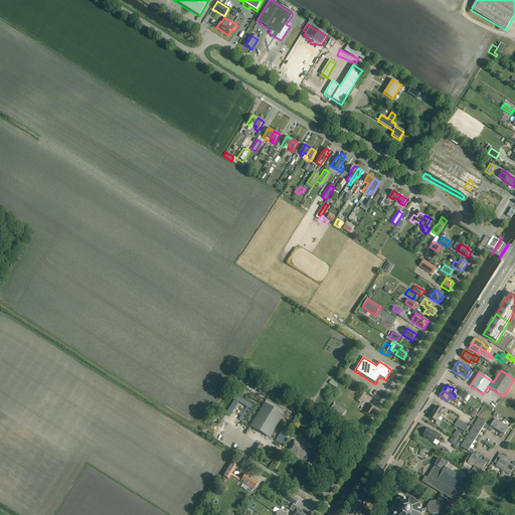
[(465,399),(467,397),(468,395),(465,393),(462,391),(461,393),(459,396),(465,399)]
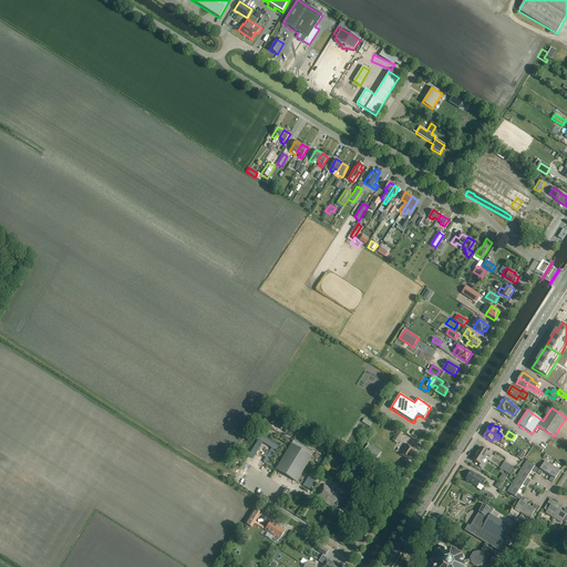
[(398,444),(403,435),(398,432),(392,441),(398,444)]
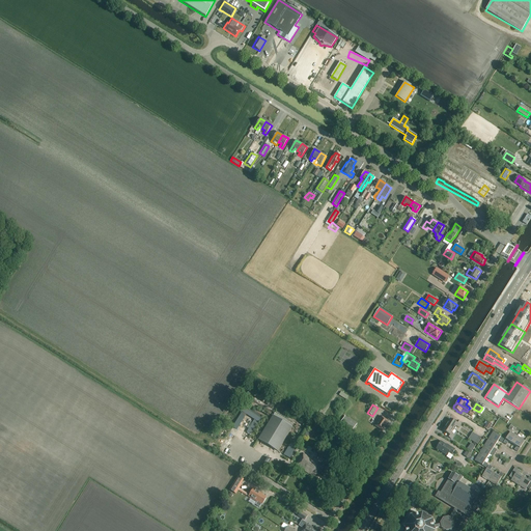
[(260,418),(244,409),(242,413),(258,422),(260,418)]
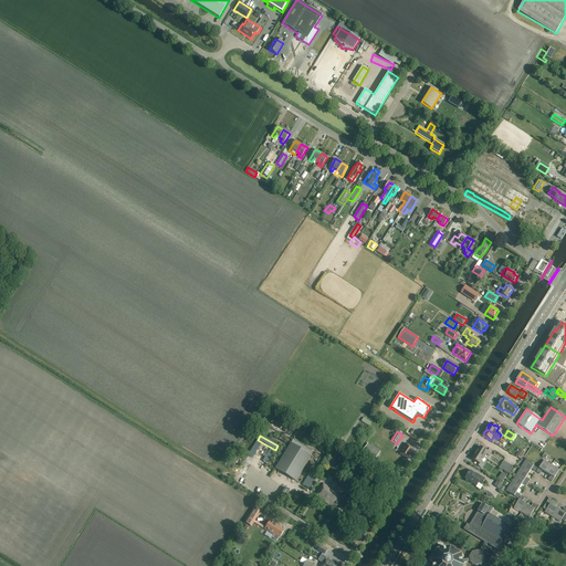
[(296,482),(312,457),(291,443),(275,469),(296,482)]
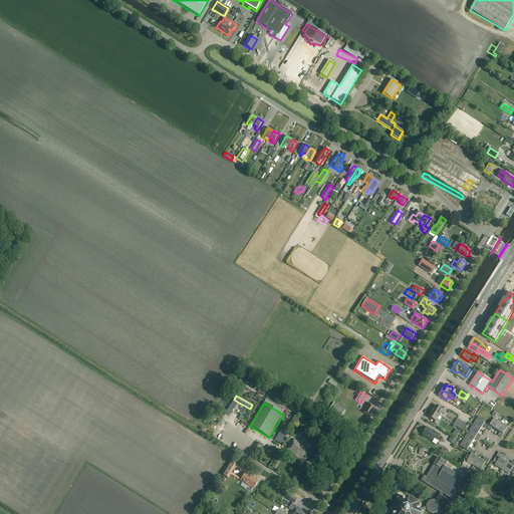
[(330,409),(341,417),(345,411),(333,403),(330,409)]
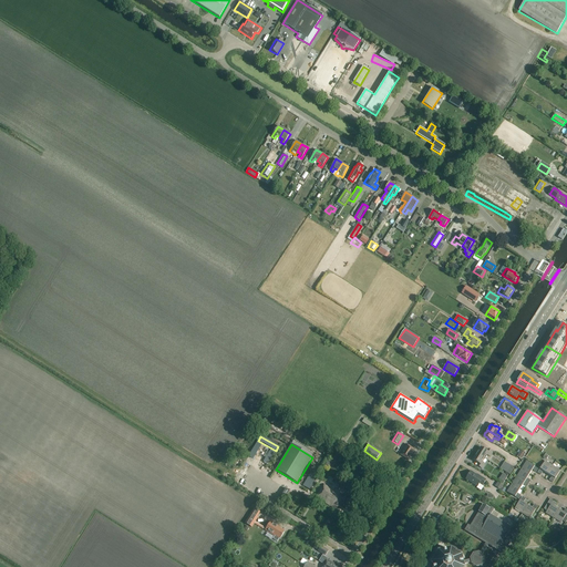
[(409,461),(415,450),(406,444),(400,455),(409,461)]
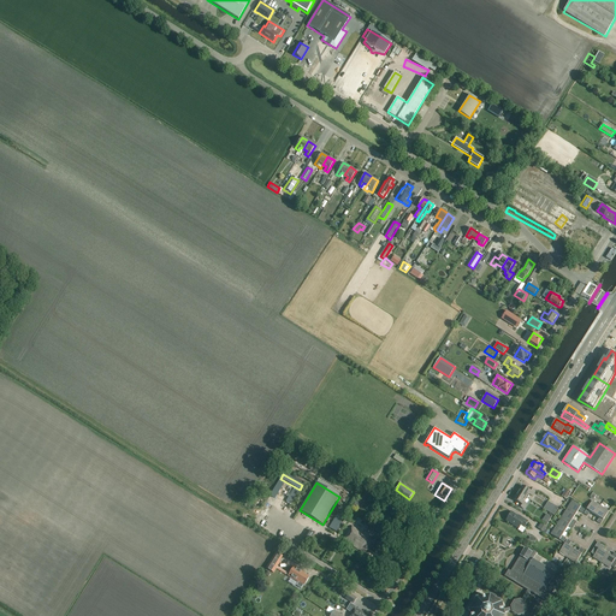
[(517,493),(527,498),(529,495),(532,496),(535,491),(531,489),(529,491),(522,486),(517,493)]
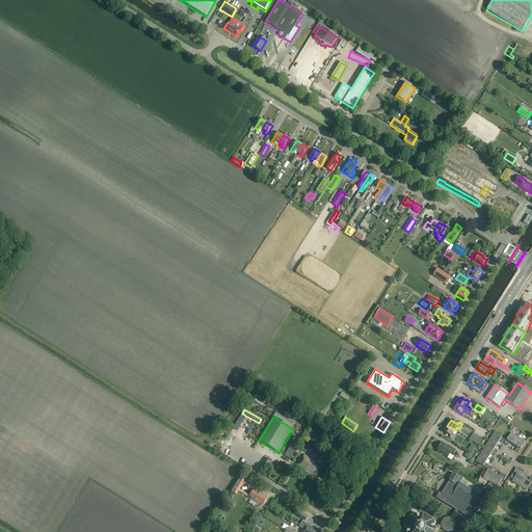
[(453,434),(455,430),(447,426),(444,431),(450,435),(448,437),(452,441),(455,435),(453,434)]
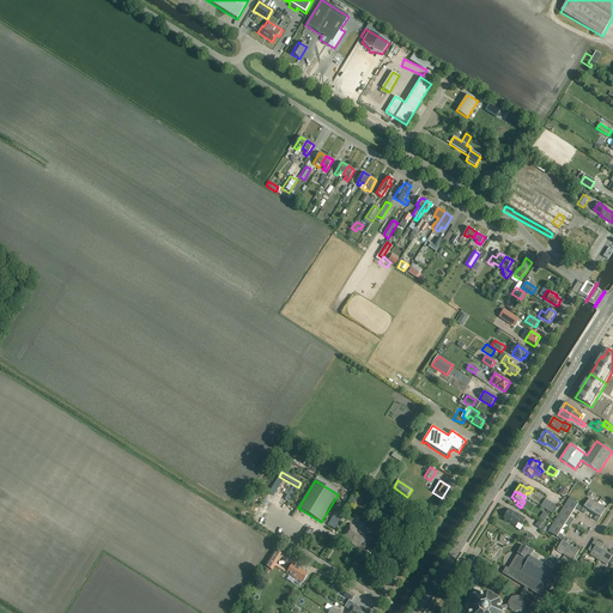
[(564,507),(574,513),(576,508),(580,510),(582,507),(569,498),(564,507)]
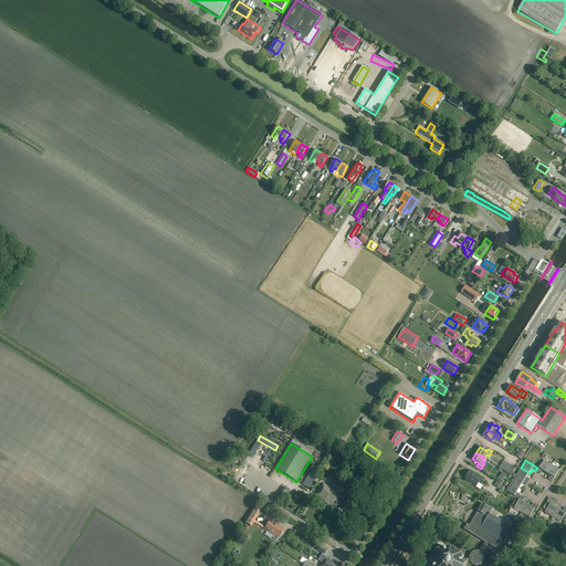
[(552,465),(553,464),(549,462),(549,463),(544,460),(536,472),(541,474),(543,471),(547,473),(552,465)]
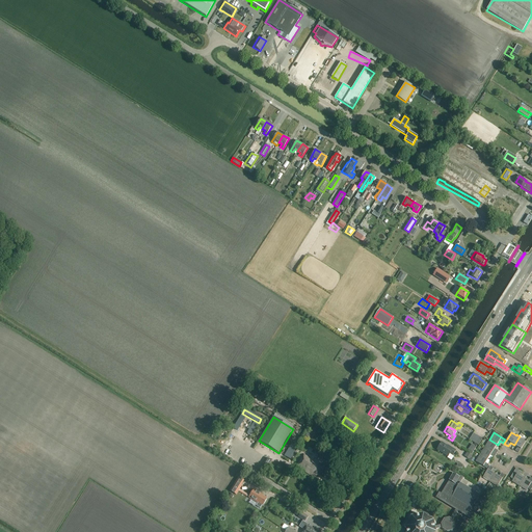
[(478,446),(482,440),(474,433),(470,440),(478,446)]
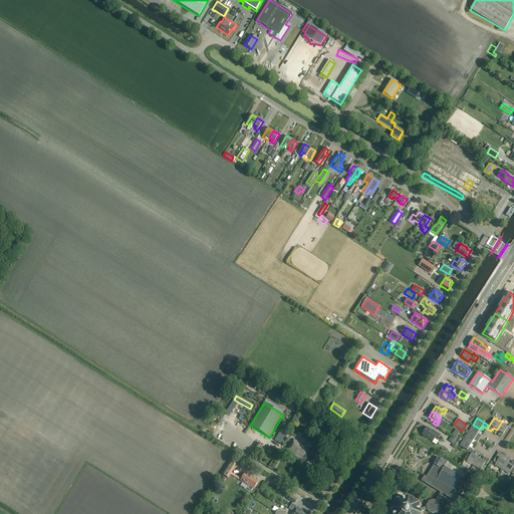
[(501,423),(497,430),(500,432),(498,436),(501,438),(508,427),(501,423)]
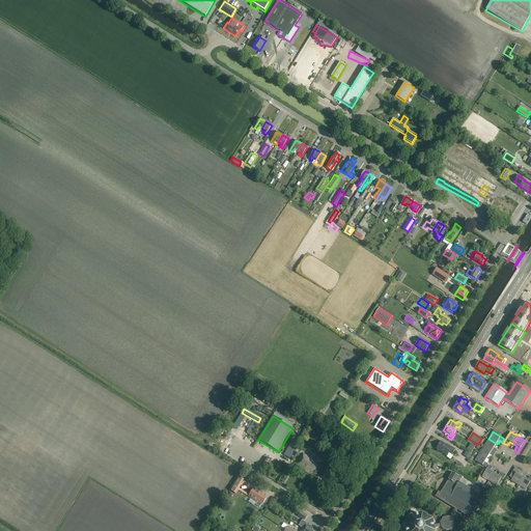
[(494,448),(497,444),(488,439),(484,446),(496,453),(497,450),(494,448)]
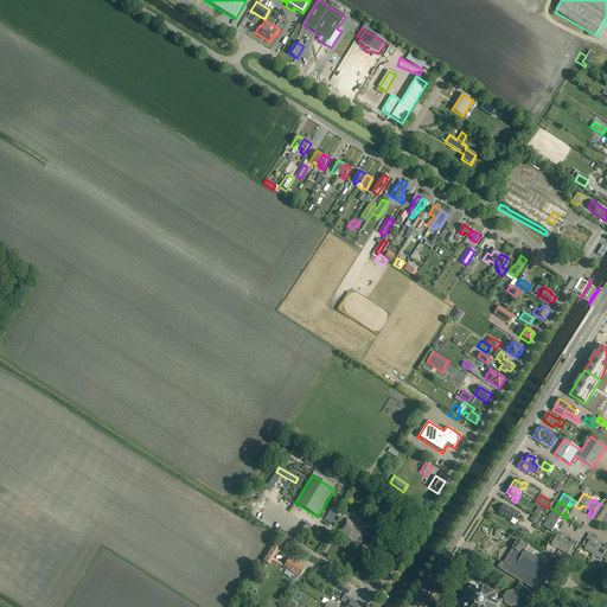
[(339,510),(340,508),(337,505),(336,508),(333,506),(324,521),(331,525),(340,511),(339,510)]
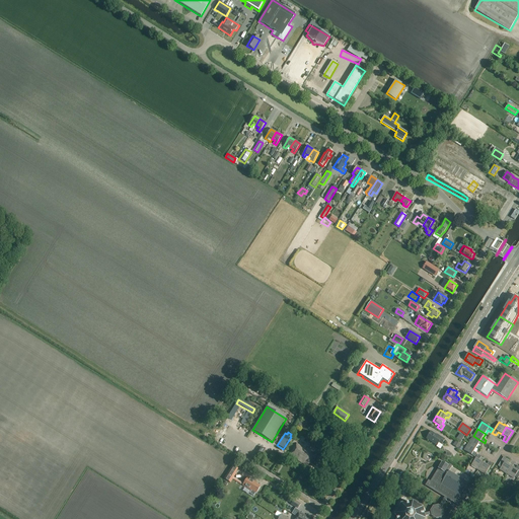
[(438,436),(431,432),(426,439),(437,446),(439,443),(442,445),(445,440),(438,436)]
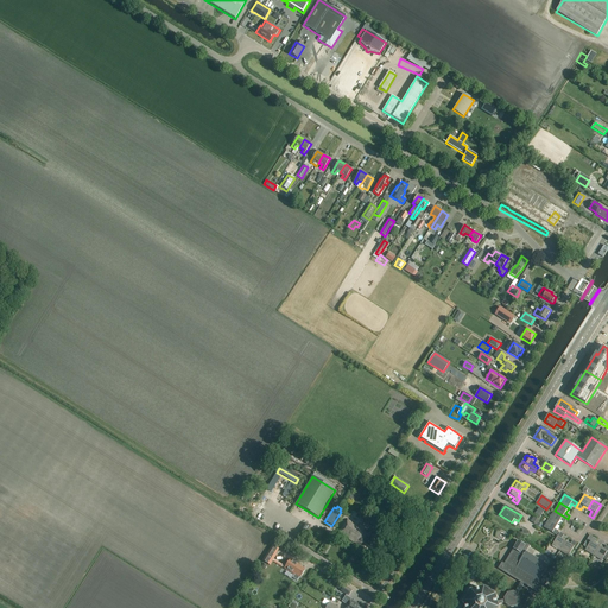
[(565,523),(568,519),(555,511),(549,519),(558,525),(561,520),(565,523)]
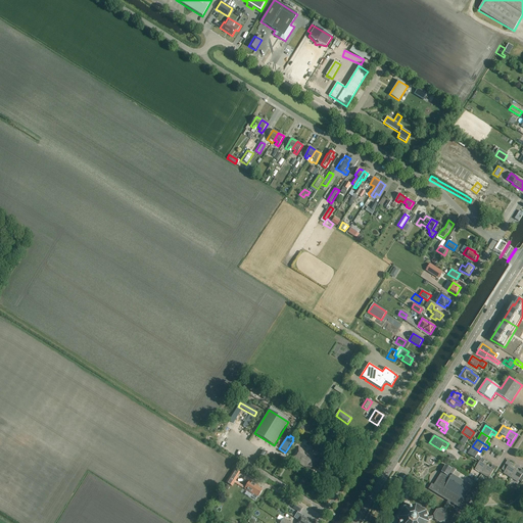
[(318,471),(325,460),(319,456),(318,457),(315,455),(314,457),(311,455),(311,454),(299,446),(291,459),(310,471),(312,467),(318,471)]
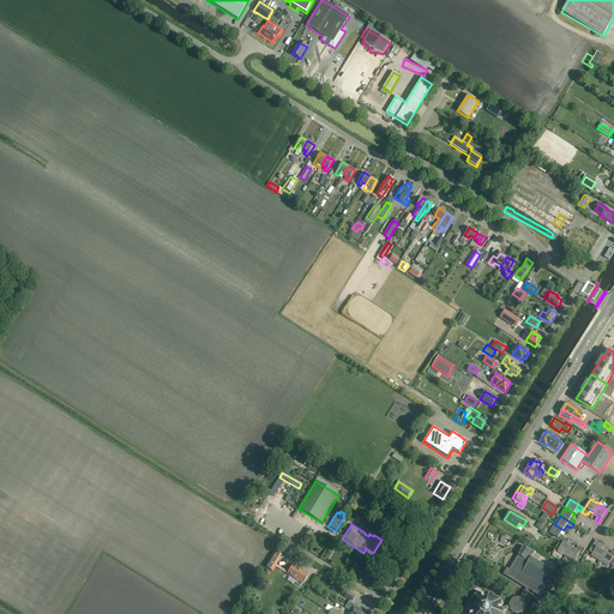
[(560,534),(564,530),(554,524),(549,533),(563,541),(565,537),(560,534)]
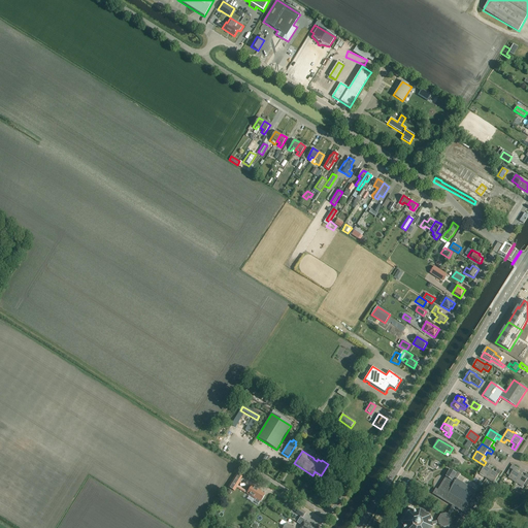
[(487,479),(492,470),(488,468),(490,464),(487,462),(480,473),(487,479)]
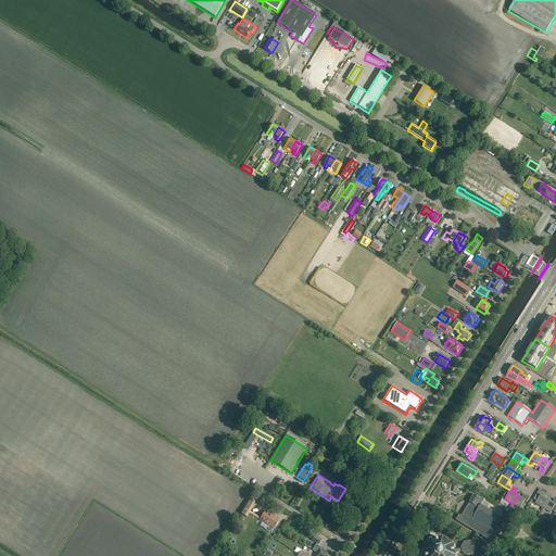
[(543,507),(548,500),(544,497),(546,493),(540,490),(533,500),(536,501),(535,503),(543,507)]
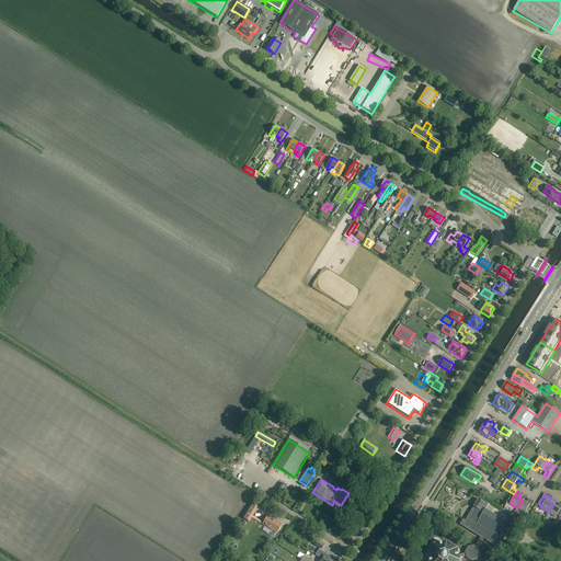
[(523,500),(517,508),(525,513),(533,501),(529,499),(526,503),(523,500)]
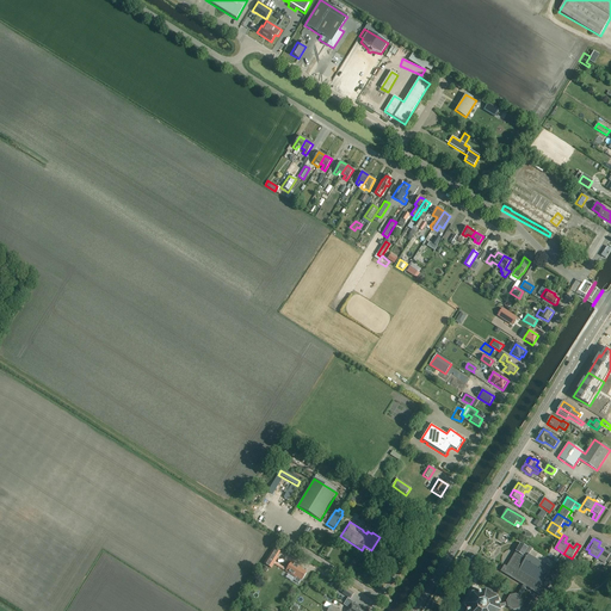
[(523,557),(525,553),(525,551),(530,554),(532,548),(529,545),(528,548),(520,544),(516,553),(522,556),(523,557)]
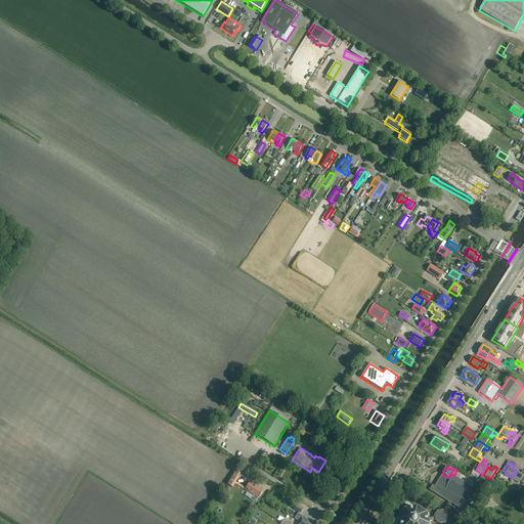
[(523,481),(523,471),(523,470),(521,474),(517,471),(512,478),(519,483),(520,481),(523,483),(523,481)]
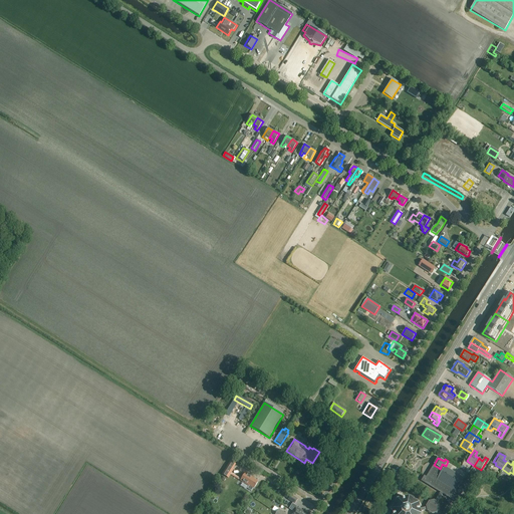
[(442,494),(456,503),(469,482),(464,479),(445,467),(446,466),(442,464),(442,465),(440,469),(439,468),(434,465),(426,477),(425,476),(422,481),(440,493),(436,500),(435,500),(429,501),(427,504),(426,507),(421,508),(422,511),(427,510),(427,511),(431,513),(432,513),(438,513),(440,508),(439,503),(438,502),(442,494)]
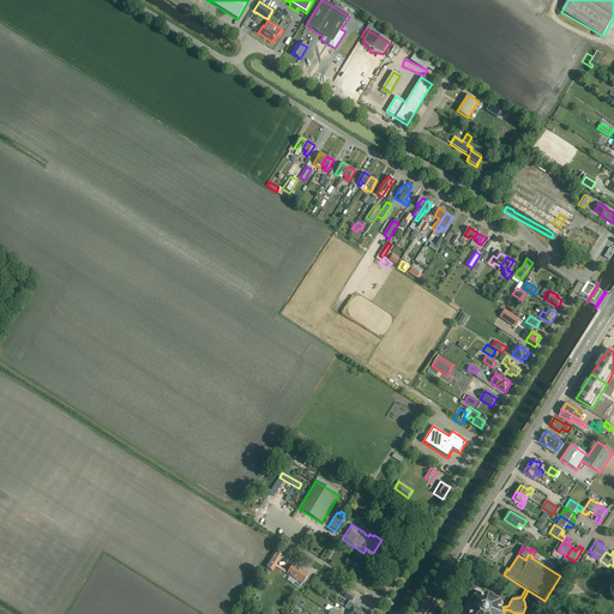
[(302,572),(304,571),(298,567),(294,572),(292,570),(289,576),(292,577),(290,577),(298,581),(304,583),(308,575),(302,572)]
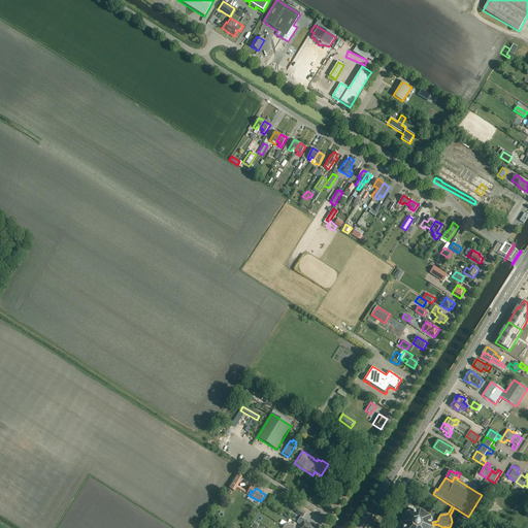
[(297,523),(302,526),(305,527),(314,527),(315,527),(304,521),(305,520),(302,518),(305,513),(294,505),(291,510),(300,517),(297,523)]
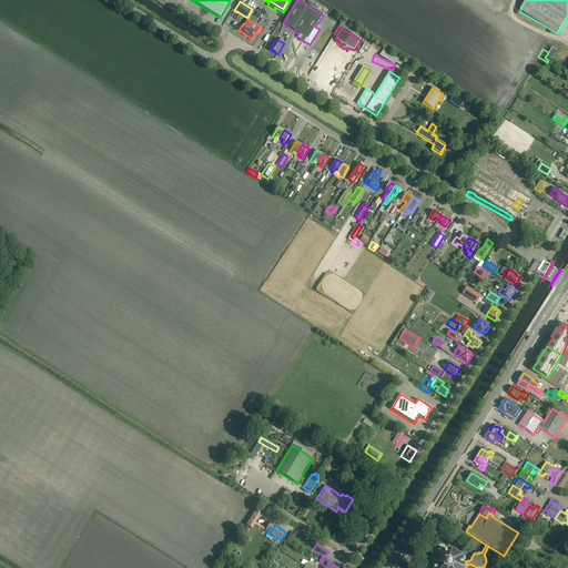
[(465,567),(466,567),(466,565),(465,561),(464,555),(453,548),(440,550),(434,561),(434,567),(465,567)]
